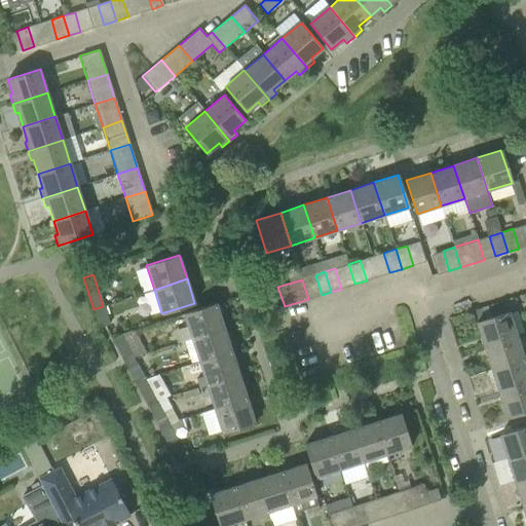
[(216,303),(196,310),(183,314),(191,338),(224,328),(216,303)]
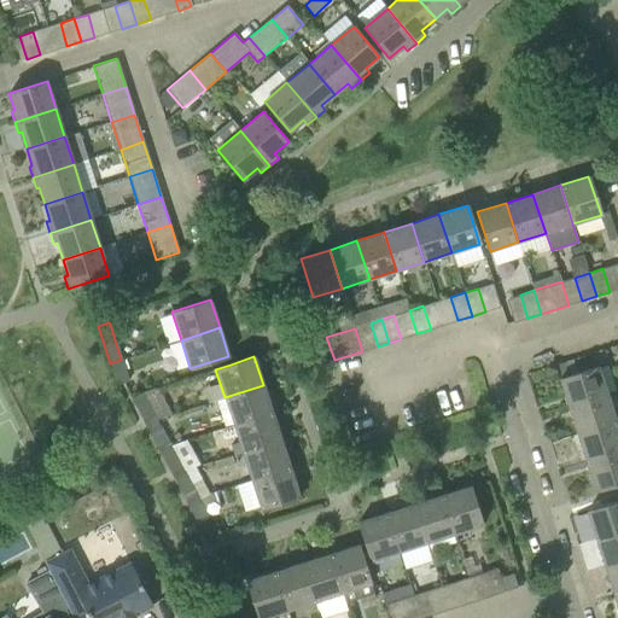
[(128,380),(121,360),(110,363),(116,385),(128,380)]
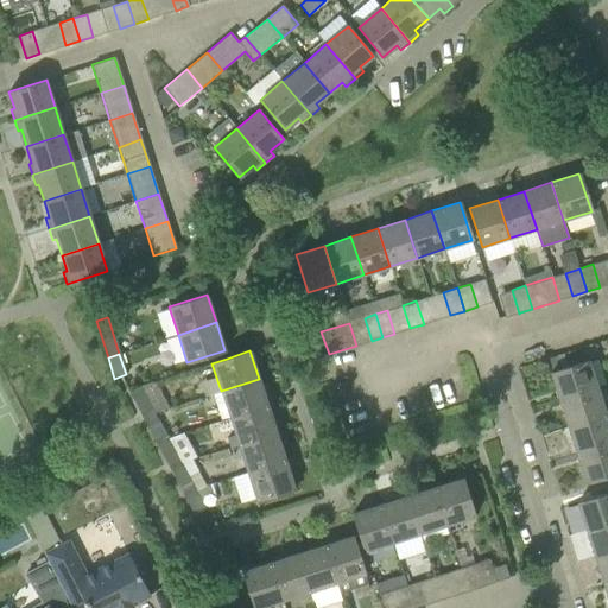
[(550,373),(559,400),(597,388),(588,360),(550,373)]
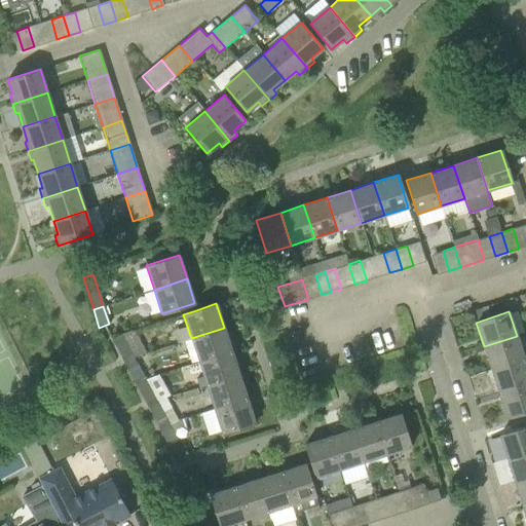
[(231,351),(224,328),(191,338),(198,362),(231,351)]
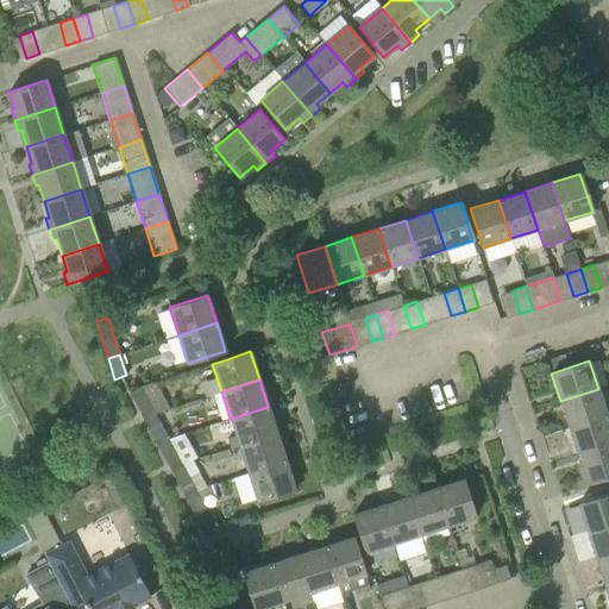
[(156,415),(140,387),(130,393),(144,421),(156,415)]
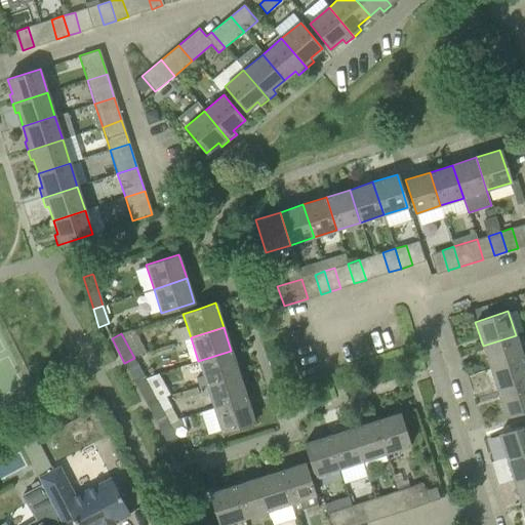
[(523,359),(516,335),(483,346),(490,369),(523,359)]
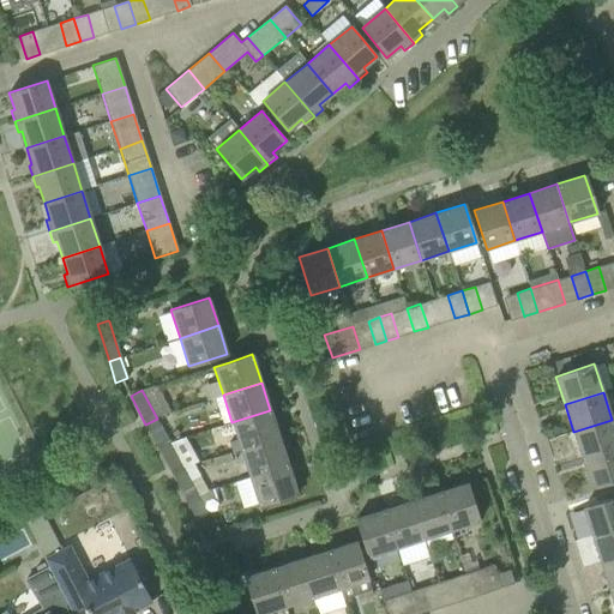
[(280,437),(270,410),(232,422),(241,450),(280,437)]
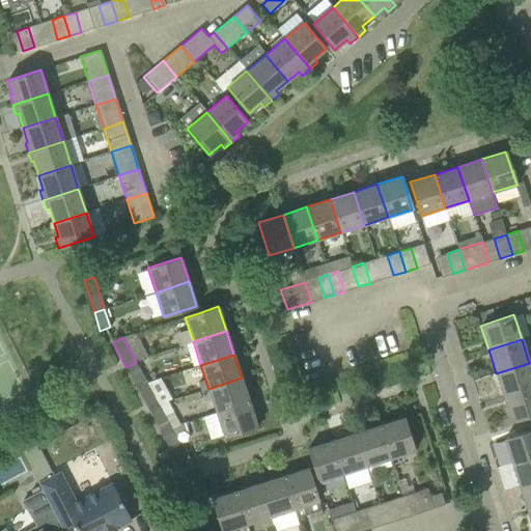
[(147,384),(136,362),(126,367),(137,389),(147,384)]
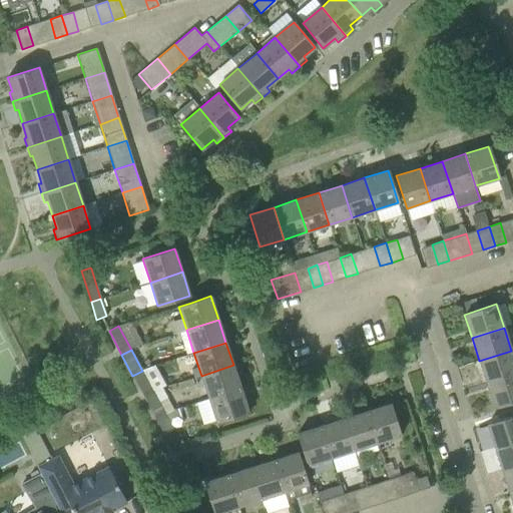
[(512,350),(511,351),(479,361),(486,384),(512,375),(512,350)]
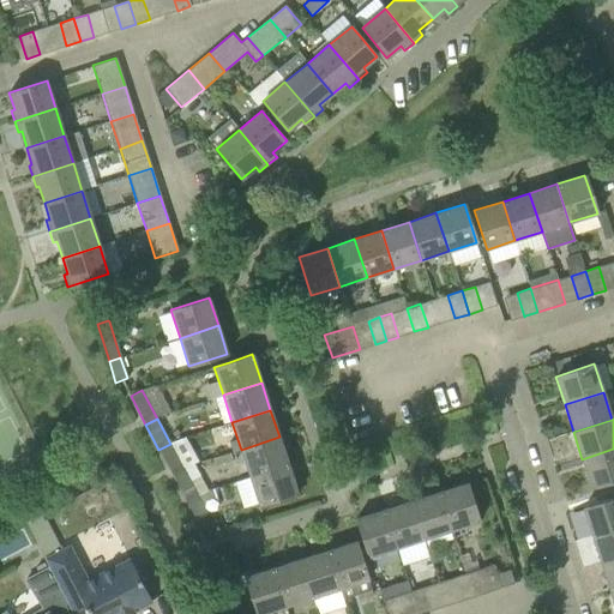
[(288,464),(280,437),(241,450),(250,477),(288,464)]
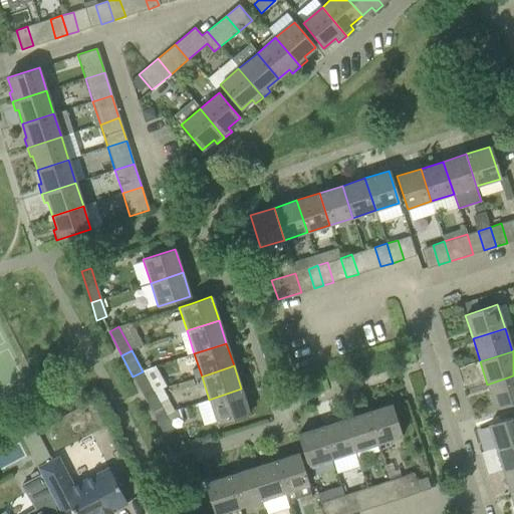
[(151,387),(143,371),(133,376),(141,392),(151,387)]
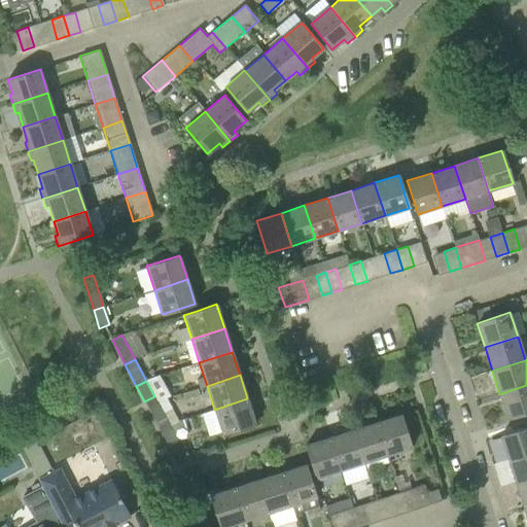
[(526,411),(526,385),(499,394),(507,418),(526,411)]
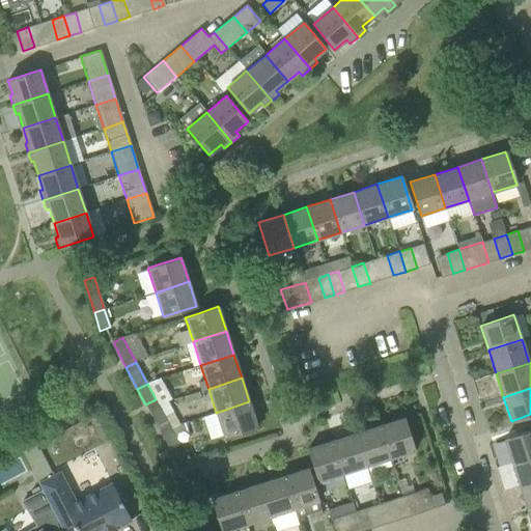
[(257,426),(249,401),(216,413),(224,437),(257,426)]
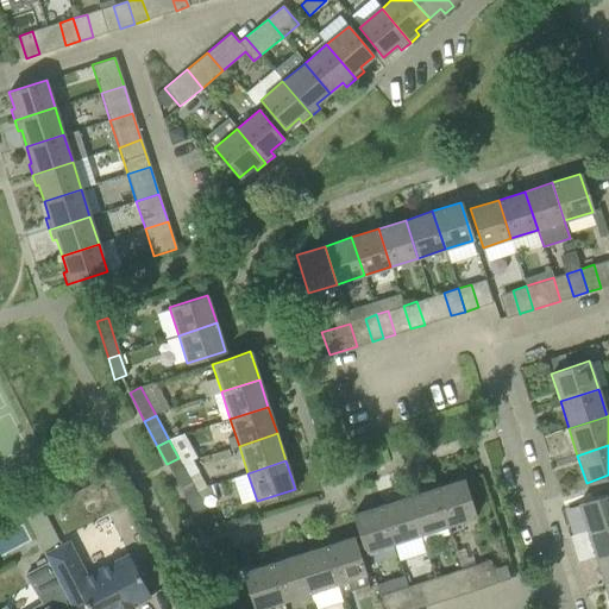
[(195,490),(184,470),(174,476),(184,496),(195,490)]
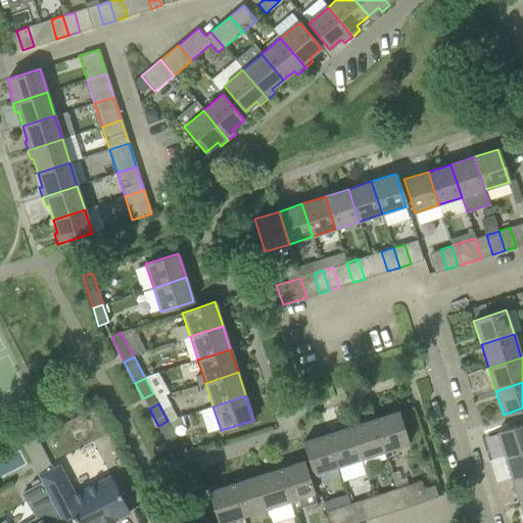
[(397,411),(374,419),(384,452),(408,444),(397,411)]
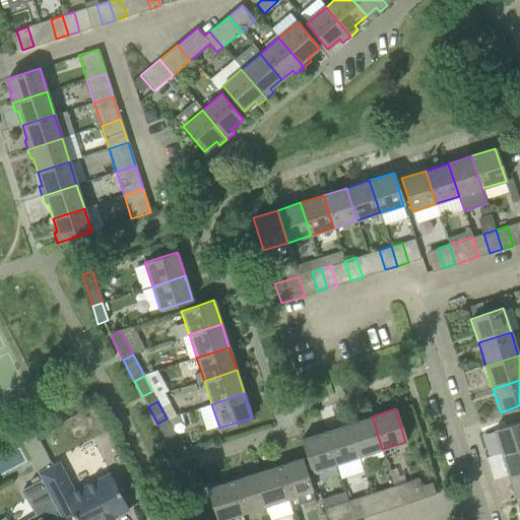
[(382,449),(372,416),(348,424),(359,456),(382,449)]
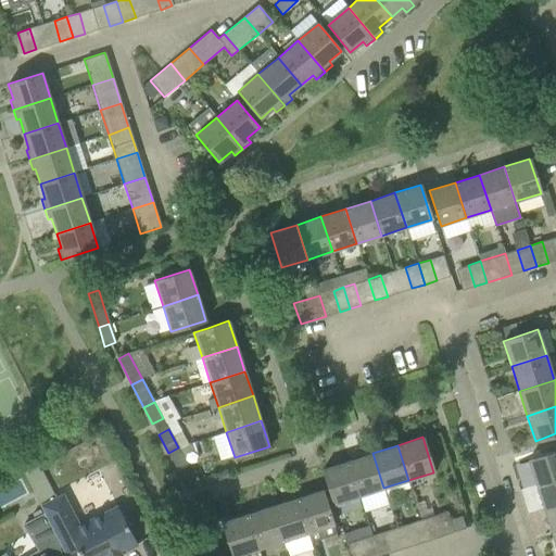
[(188,466),(178,447),(168,453),(178,470),(188,466)]
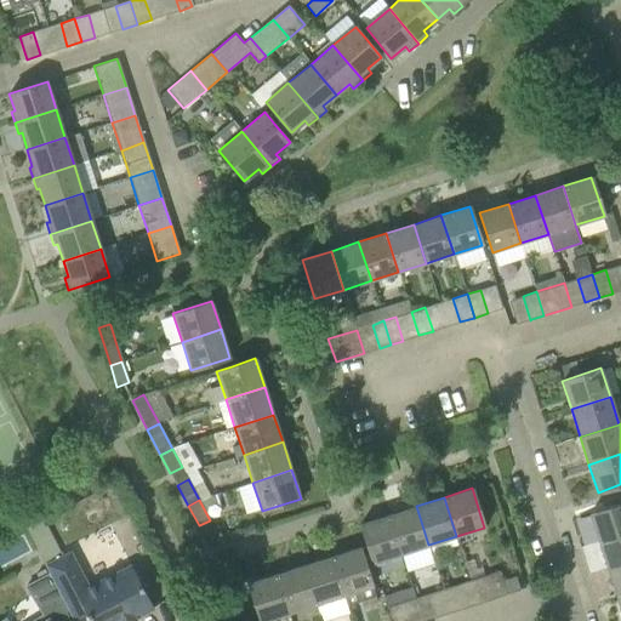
[(620,502),(613,506),(590,513),(598,542),(620,534),(620,502)]
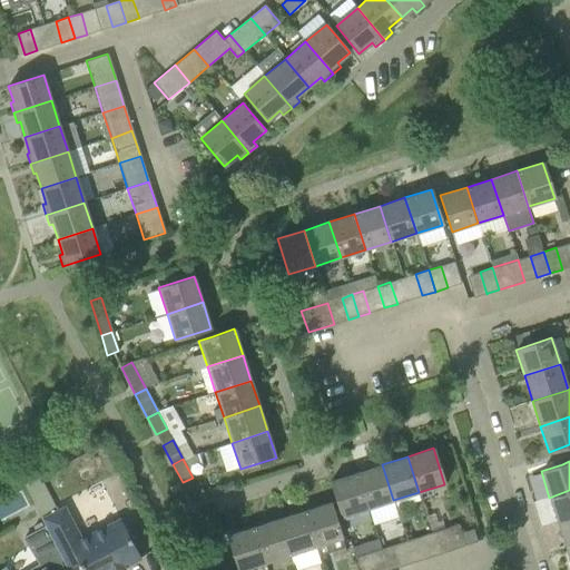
[(393,500),(382,464),(356,473),(367,509),(393,500)]
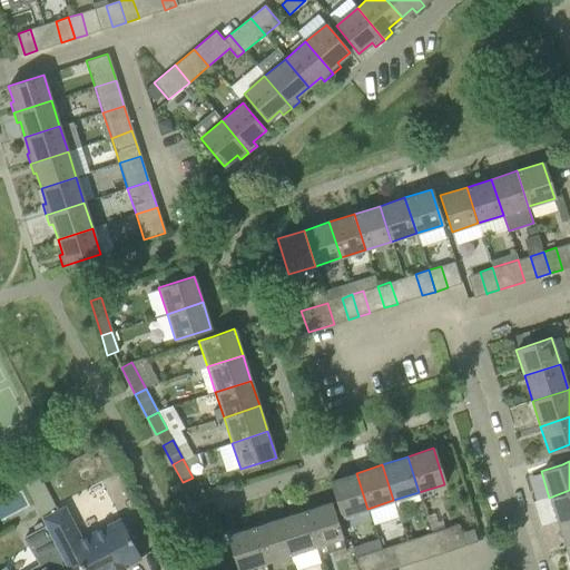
[(367,509),(356,473),(331,481),(342,517),(367,509)]
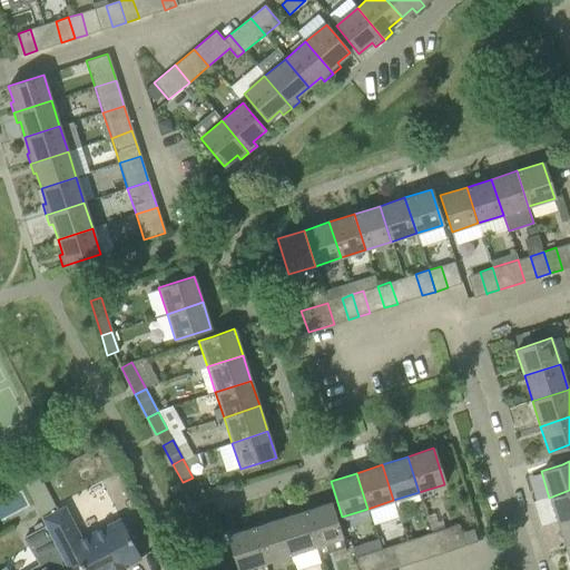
[(59,509),(57,510),(39,477),(23,484),(41,519),(68,569),(79,563),(82,569),(123,569),(125,569),(124,567),(140,558),(120,519),(76,541),(59,509)]
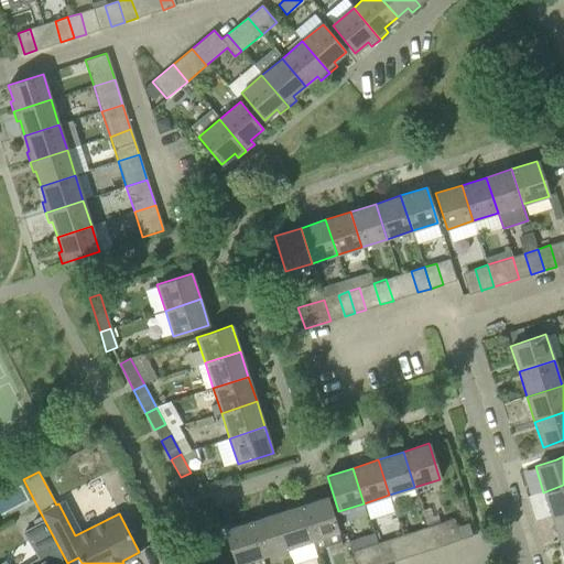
[(563,512),(563,485),(543,492),(552,517),(563,512)]
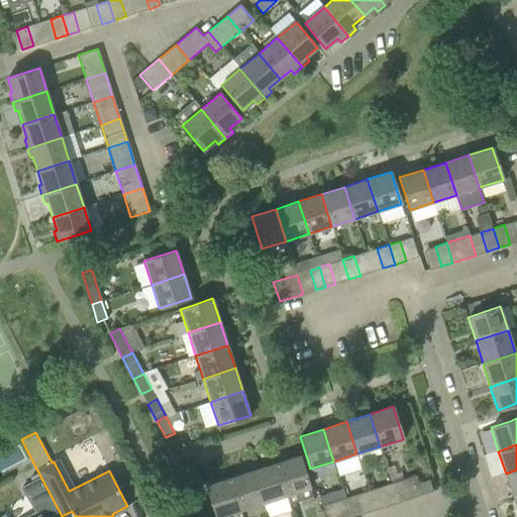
[(310,488),(306,475),(299,455),(276,463),(286,496),(310,488)]
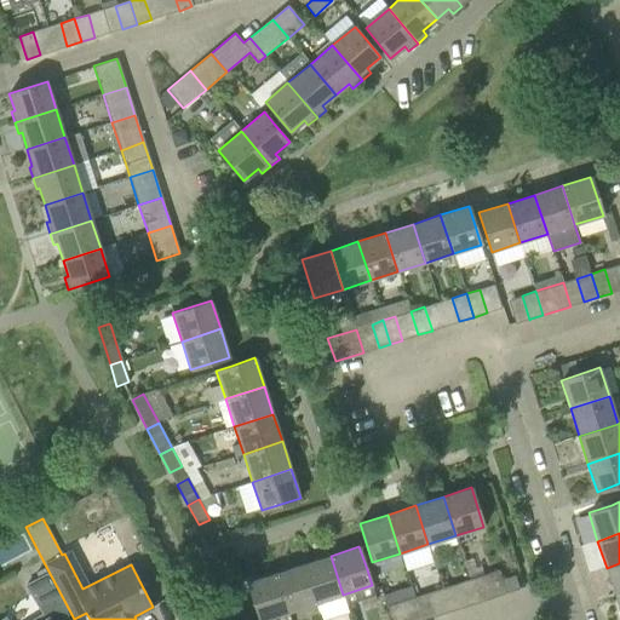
[(343,595),(331,556),(303,564),(316,603),(343,595)]
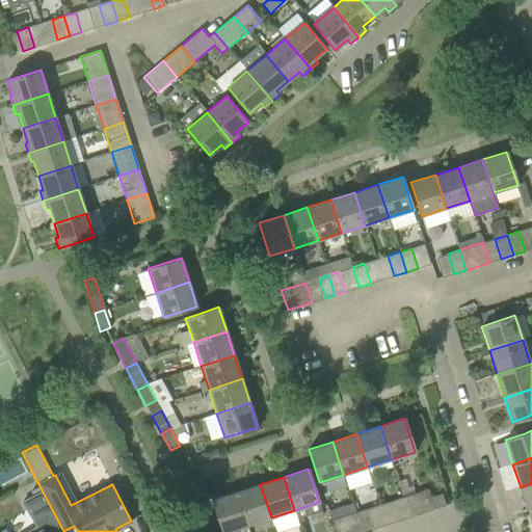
[(531,509),(531,483),(521,487),(528,511),(531,509)]
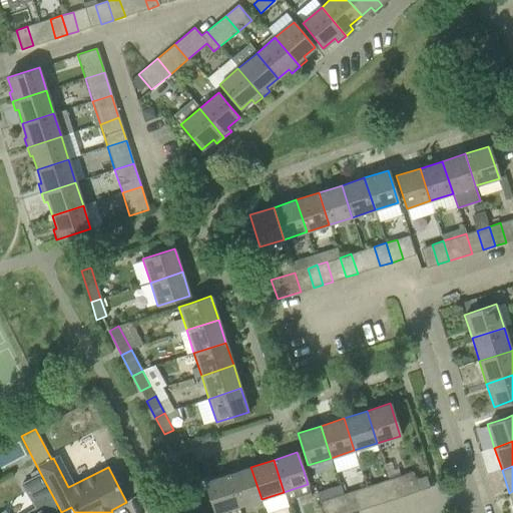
[(262,499),(250,467),(227,474),(238,506),(262,499)]
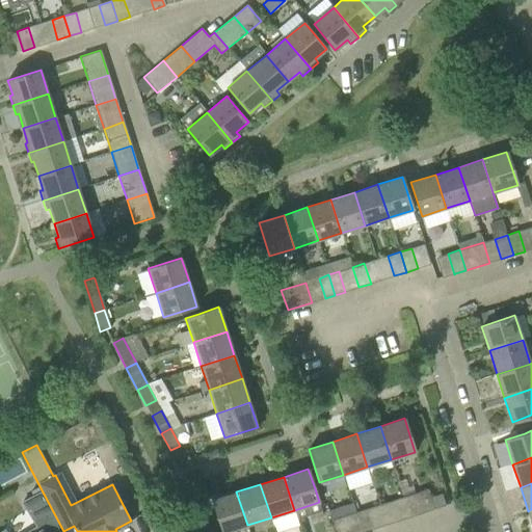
[(62,531),(42,491),(22,502),(40,531),(37,531),(28,531),(62,531)]
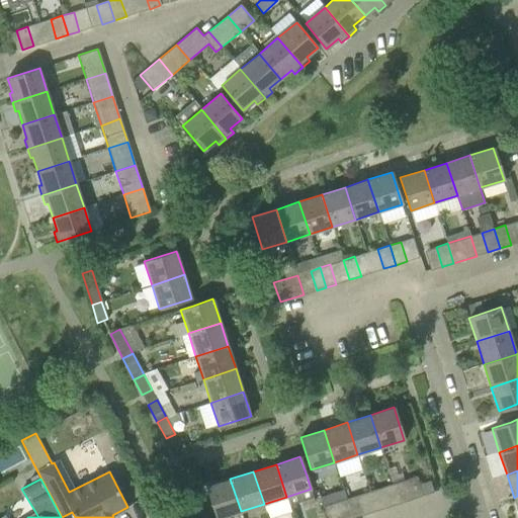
[(230,479),(206,487),(217,517),(220,517),(226,516),(241,511),(230,479)]
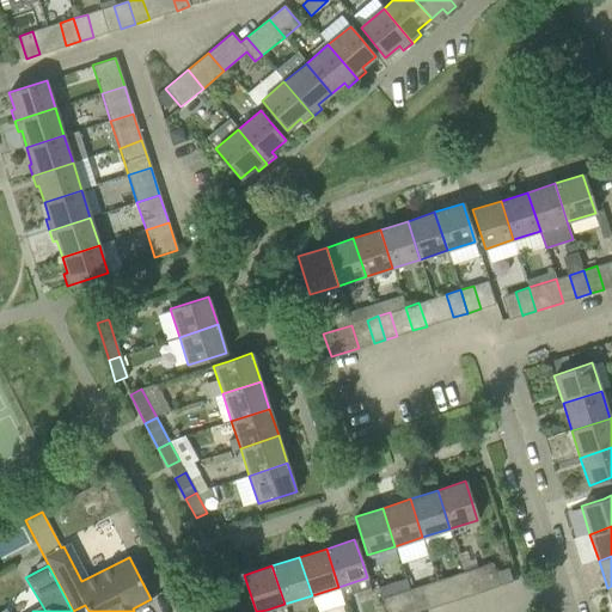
[(484,591),(477,568),(464,571),(471,594),(484,591)]
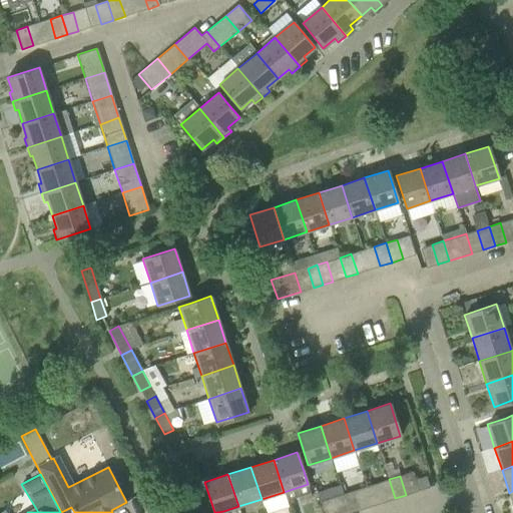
[(426,476),(415,480),(418,491),(429,487),(426,476)]
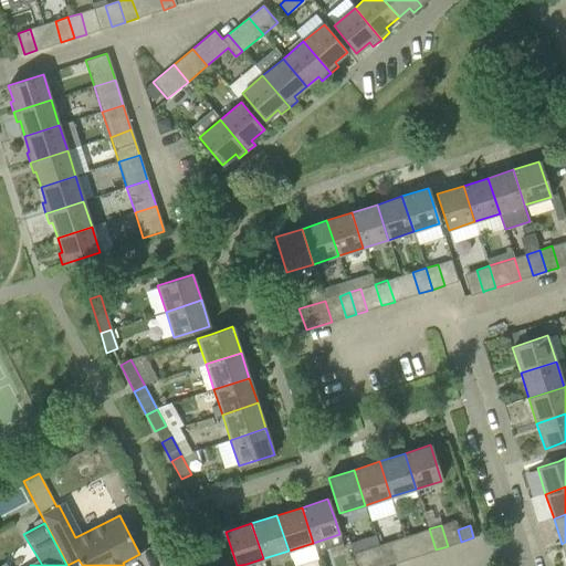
[(436,549),(429,528),(416,533),(422,554),(436,549)]
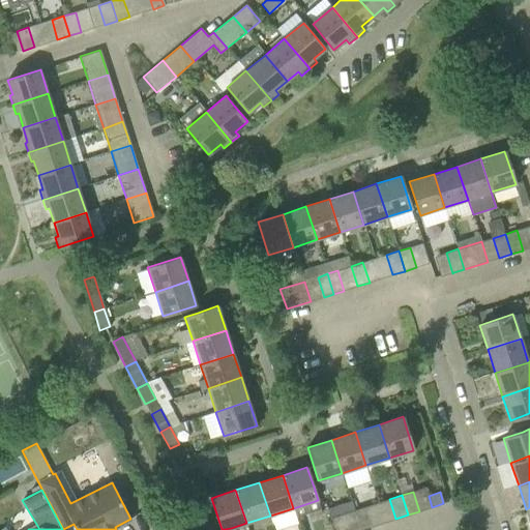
[(361,529),(374,526),(366,506),(354,510),(360,529),(361,529)]
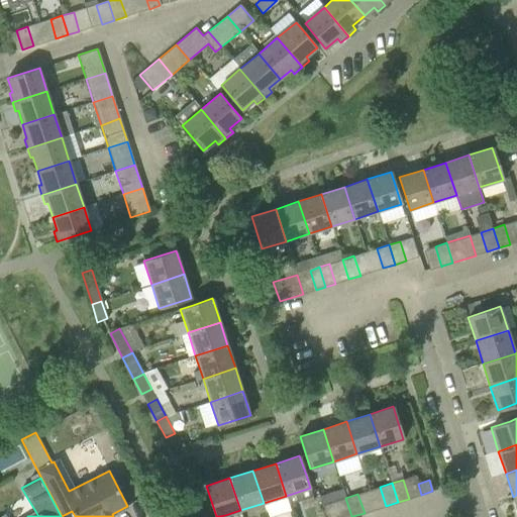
[(351,516),(345,498),(333,502),(338,516),(351,516)]
